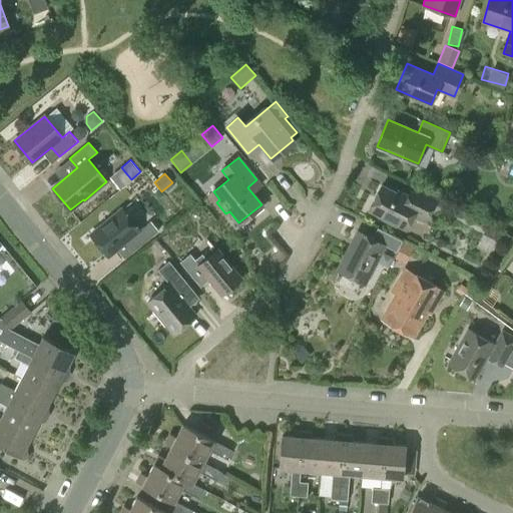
[(406,198),(382,185),(369,210),(406,229),(414,215),(425,221),(437,200),(412,187),(406,198)]
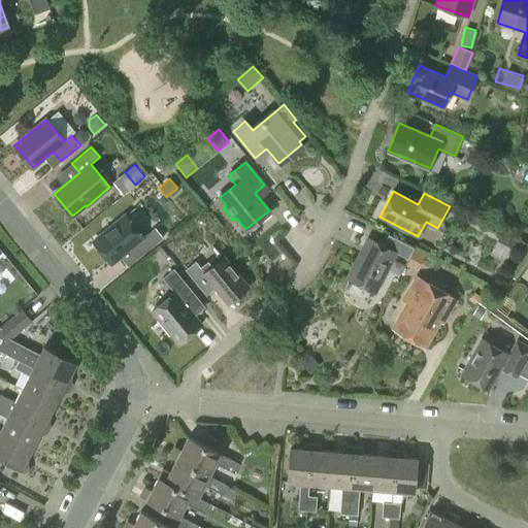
[(142,237),(125,216),(94,240),(112,263),(132,248),(139,257),(163,237),(155,227),(142,237)]
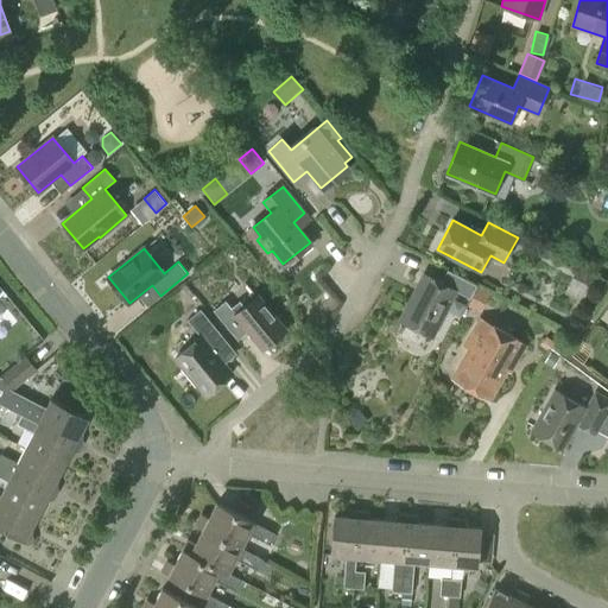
[(476,286),(447,271),(439,283),(423,274),(399,320),(432,337),(456,291),(469,298),(476,286)]
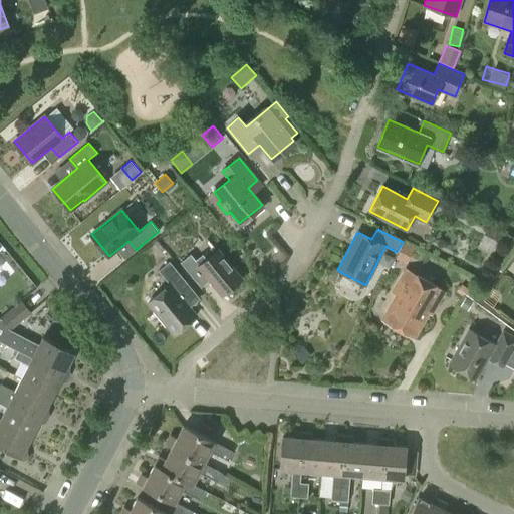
[(406,263),(414,247),(404,242),(396,258),(406,263)]
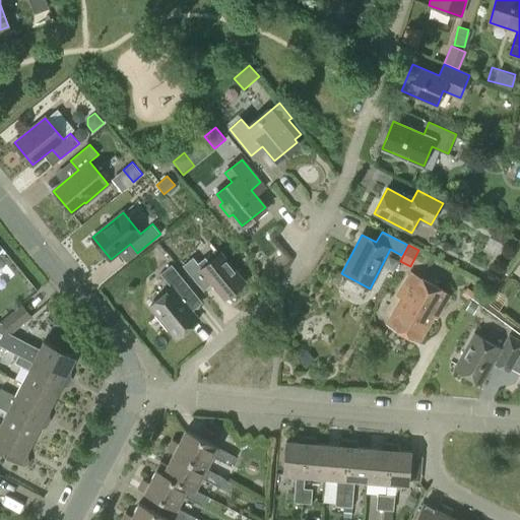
[(244,282),(219,253),(209,262),(205,257),(198,263),(193,257),(182,265),(198,284),(207,276),(224,298),(244,282)]
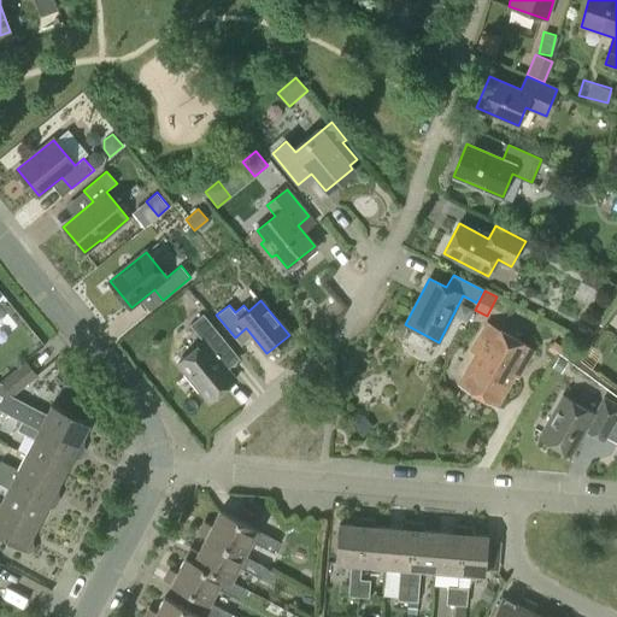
[(209,400),(234,378),(215,354),(228,344),(203,313),(189,325),(205,344),(178,365),(209,400)]
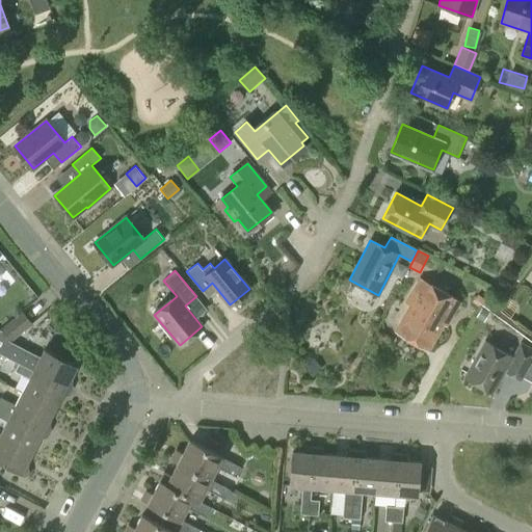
[(446,325),(459,301),(420,278),(406,302),(411,306),(396,330),(428,349),(443,323),(446,325)]
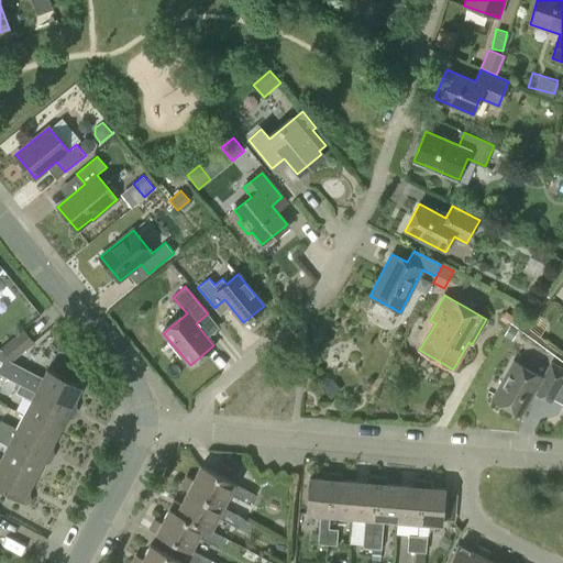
[(518,330),(509,326),(504,335),(512,341),(518,330)]
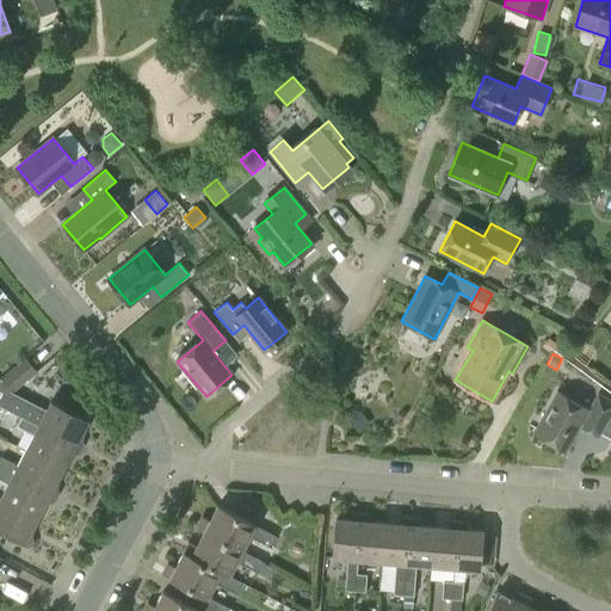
[(0,377),(12,393),(37,372),(25,357),(0,376),(0,377)]
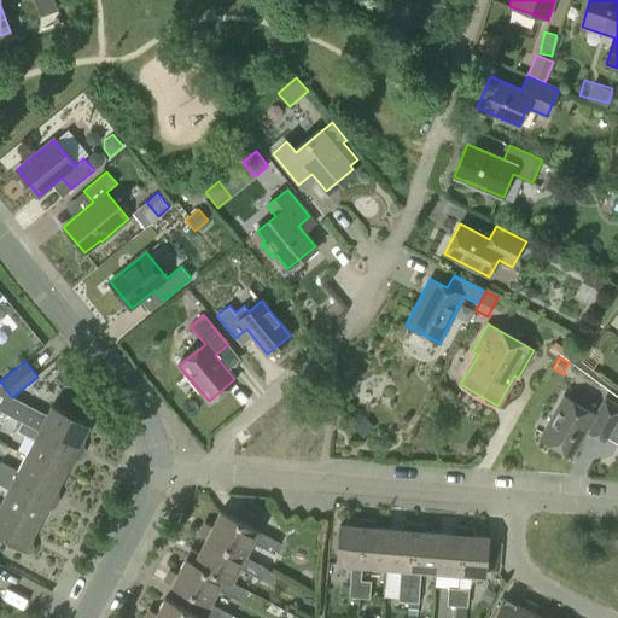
[(596,414),(564,396),(540,437),(572,456),(588,430),(605,439),(617,417),(617,404),(605,398),(596,414)]
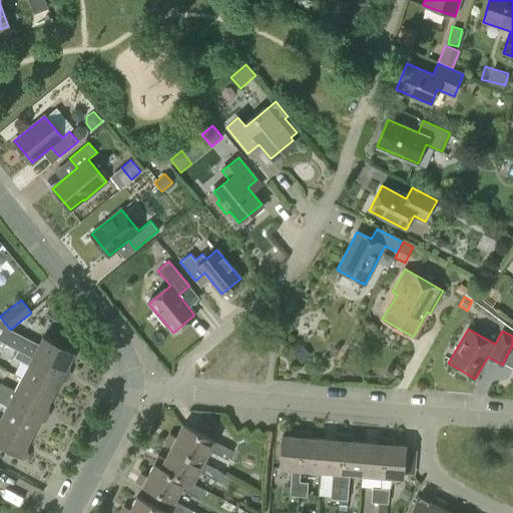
[(17,351),(68,377),(70,373),(67,365),(73,353),(42,337),(36,350),(21,343),(17,351)]
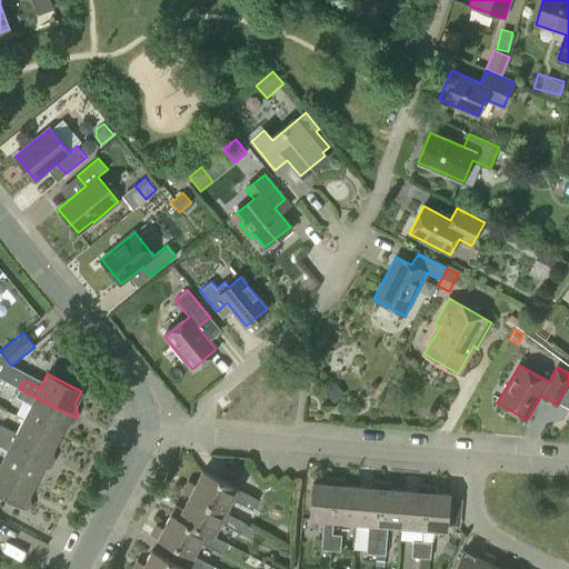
[(335,402),(345,393),(332,380),(322,389),(335,402)]
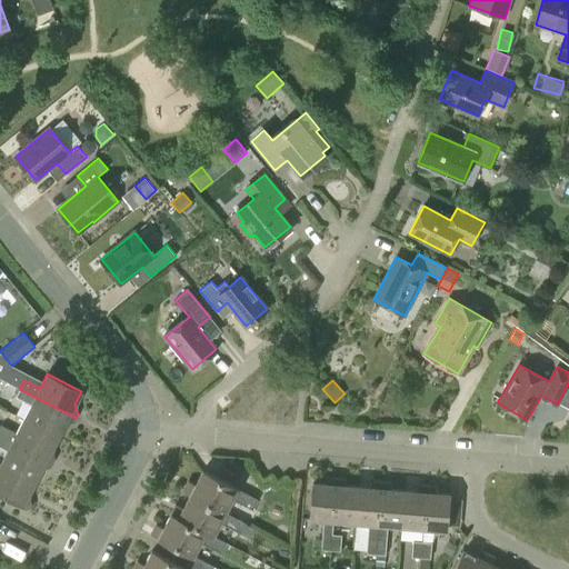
[(73,421),(76,418),(19,389),(16,397),(31,405),(23,419),(58,437),(65,423),(73,421)]
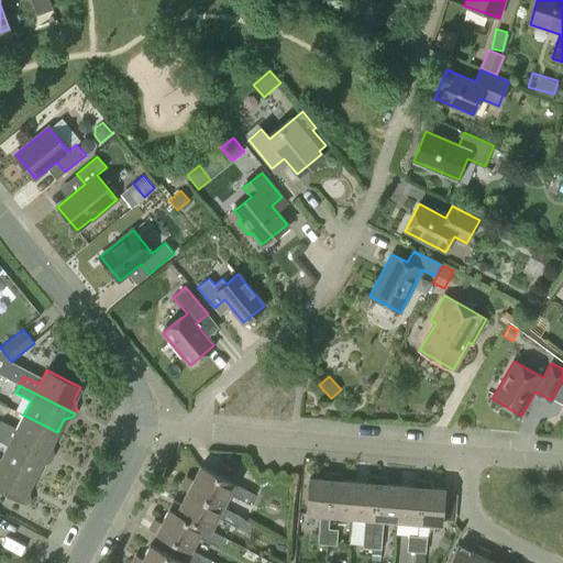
[(51,445),(57,432),(23,415),(17,428),(0,420),(0,431),(52,459),(54,454),(51,445)]
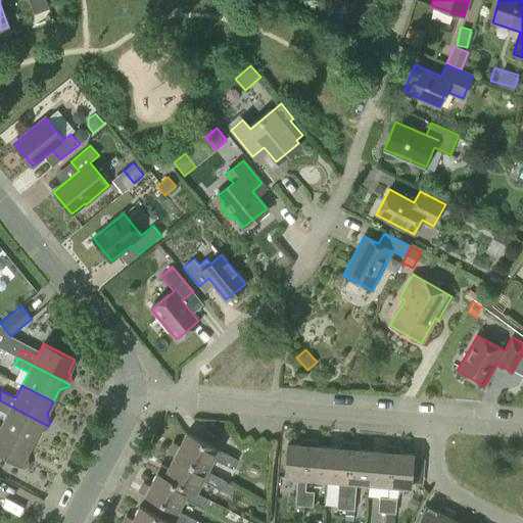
[(0,400),(0,409),(7,413),(0,426),(0,427),(32,443),(38,430),(46,429),(48,426),(0,400)]
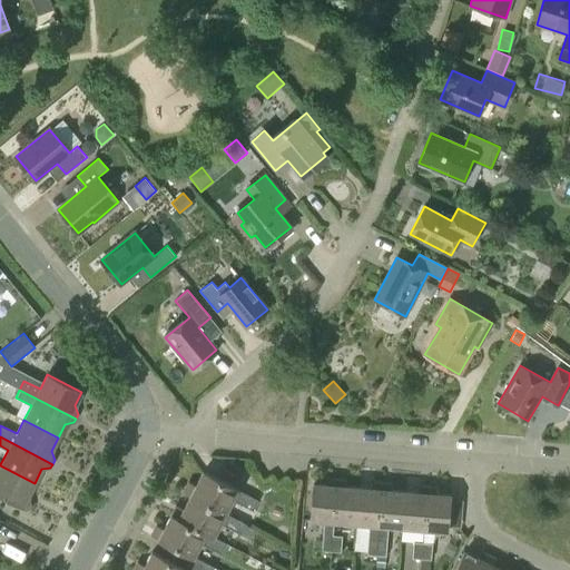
[(28,495),(35,483),(0,465),(0,493),(29,509),(31,504),(28,495)]
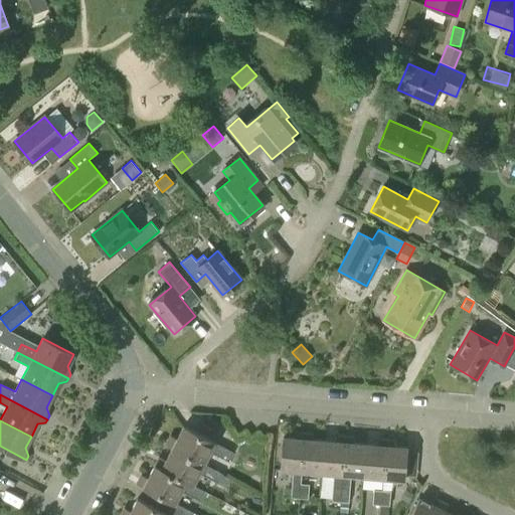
[(165,444),(172,448),(204,465),(210,452),(228,462),(233,452),(183,425),(176,439),(172,436),(169,441),(167,440),(165,444)]
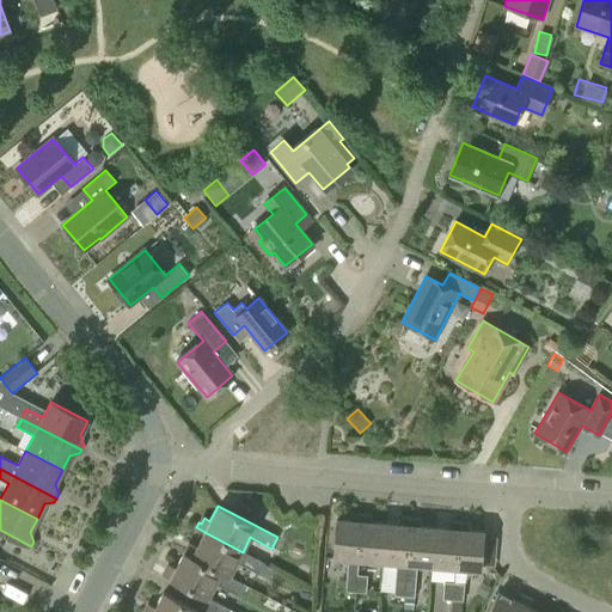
[(359,560),(362,513),(353,513),(353,520),(336,519),(332,558),(348,560),(346,591),(355,592),(356,574),(357,560),(359,560)]
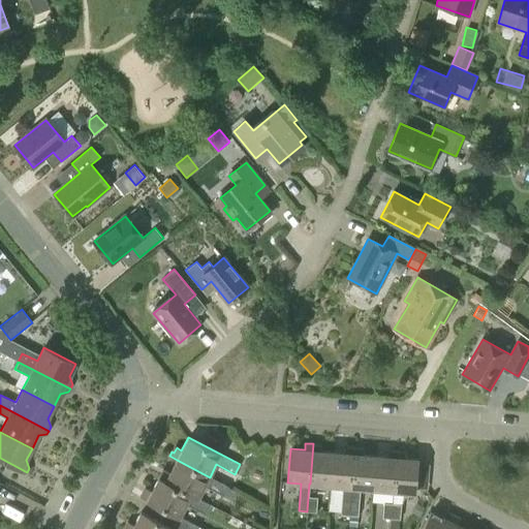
[(330,486),(333,453),(320,452),(321,444),(313,443),(310,484),(330,486)]
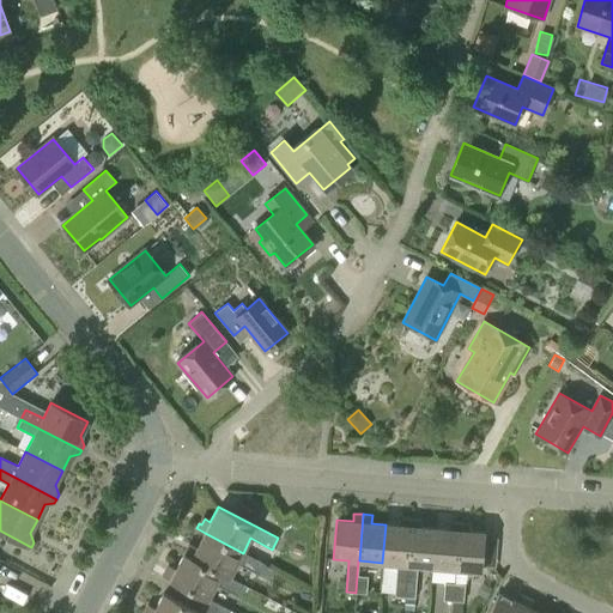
[(405,596),(411,519),(401,517),(401,526),(386,525),(382,563),(396,564),(395,595),(405,596)]
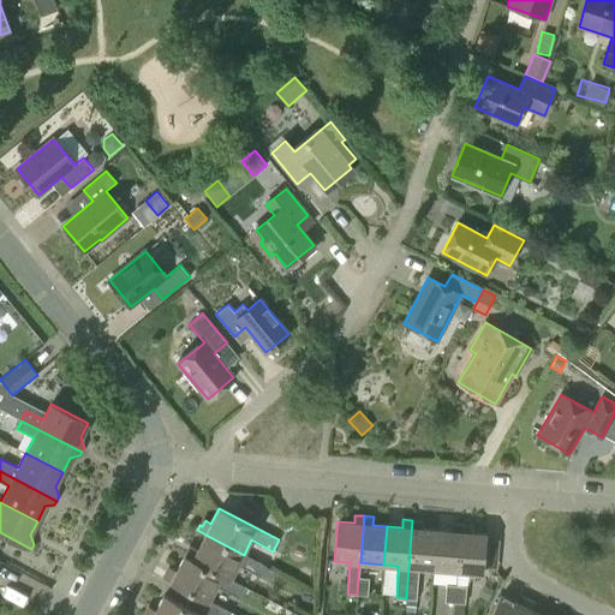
[(434,569),(437,530),(422,529),(423,520),(412,520),(406,598),(417,598),(418,567),(434,569)]
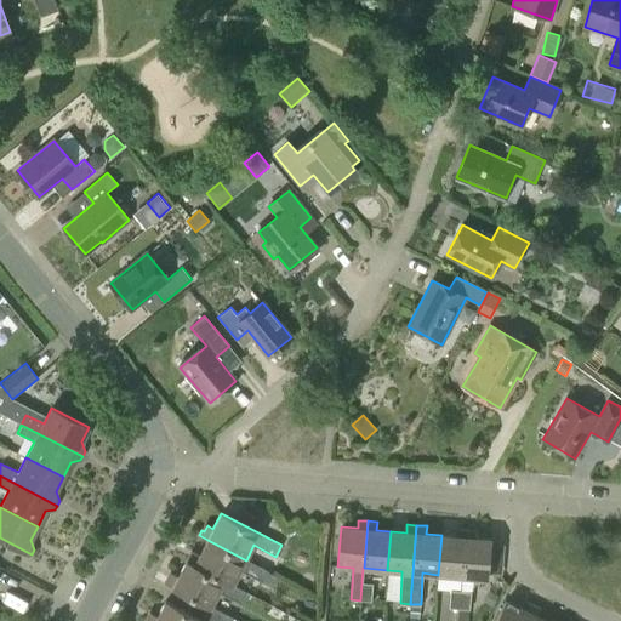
[(463,576),(466,529),(456,528),(455,536),(442,535),(438,575),(463,576)]
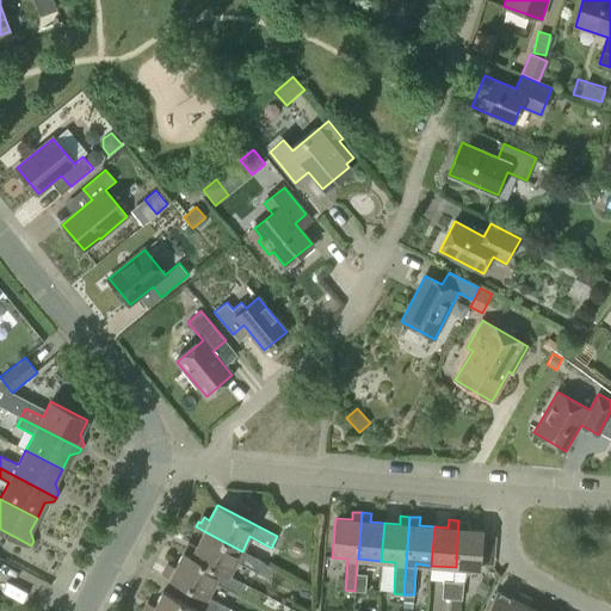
[(458,520),(456,567),(480,569),(482,530),(468,529),(469,522),(458,520)]
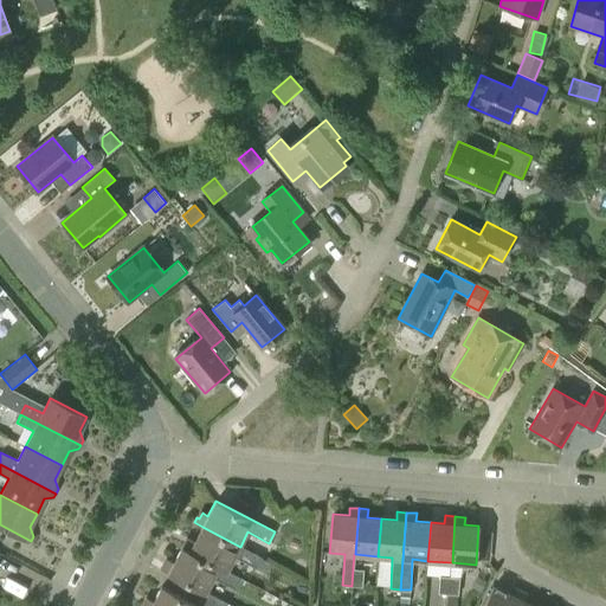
[(260,558),(240,547),(202,527),(194,541),(189,537),(187,543),(184,542),(181,548),(226,572),(234,556),(256,567),(260,558)]
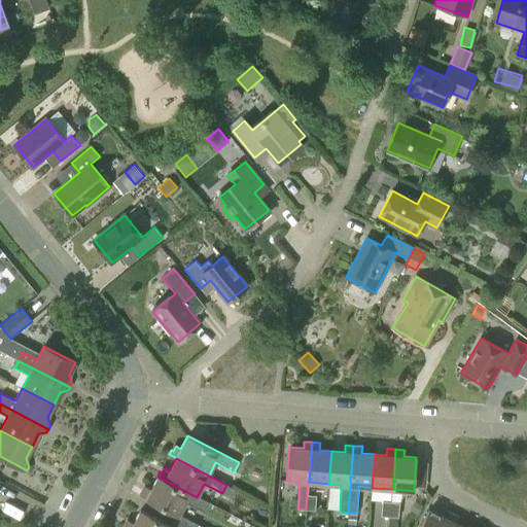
[(209,503),(197,497),(157,477),(151,489),(146,486),(144,491),(142,490),(139,495),(173,513),(179,516),(179,515),(185,502),(192,506),(203,513),(209,503)]
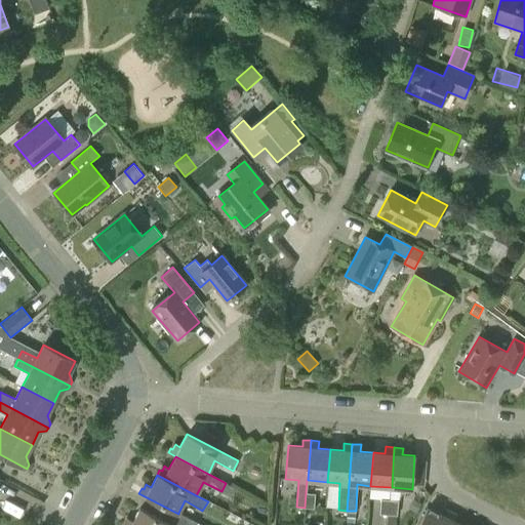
[(306,492),(305,508),(314,508),(315,493),(306,492)]
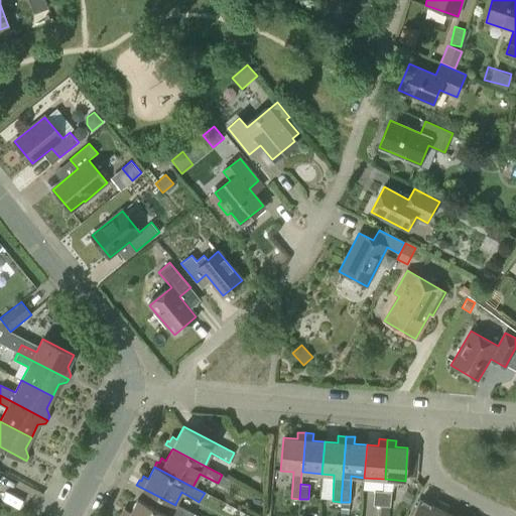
[(382,506),(383,491),(374,490),(373,505),(382,506)]
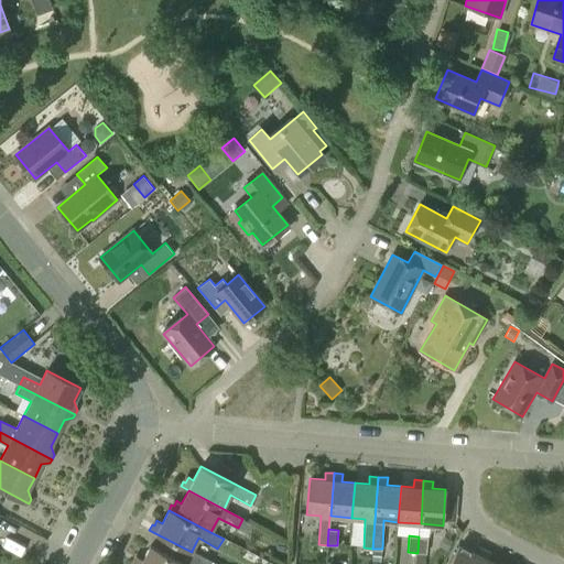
[(425,553),(427,538),(419,537),(418,553),(425,553)]
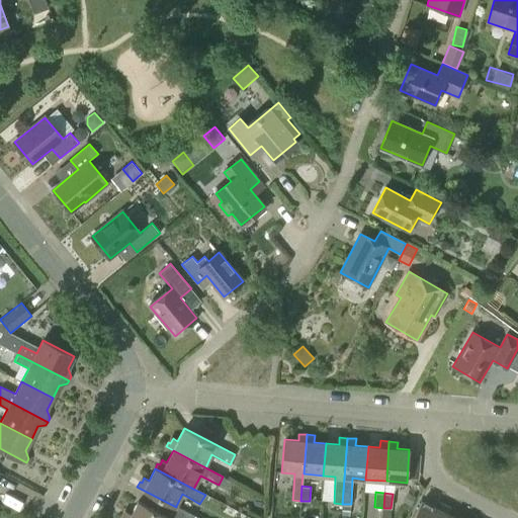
[(176,507),(170,504),(165,515),(138,501),(131,514),(126,512),(124,516),(122,515),(120,517),(191,517),(193,515),(176,506),(176,507)]
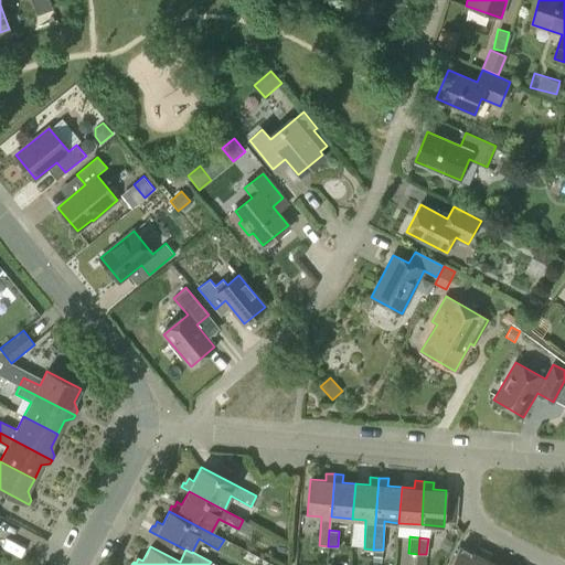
[(477,564),(481,557),(460,546),(450,564),(477,564)]
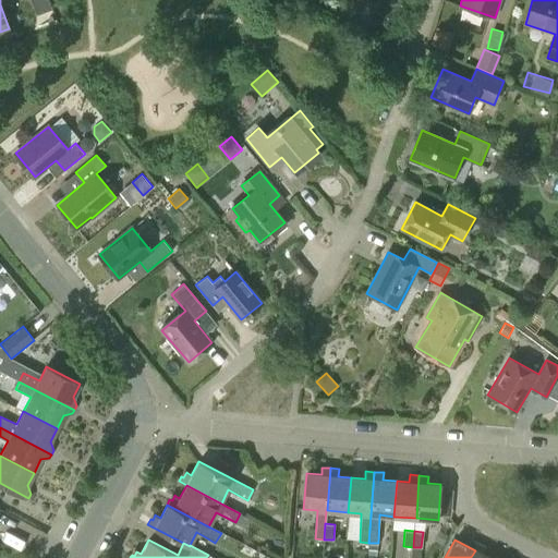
All buildings are outlined.
